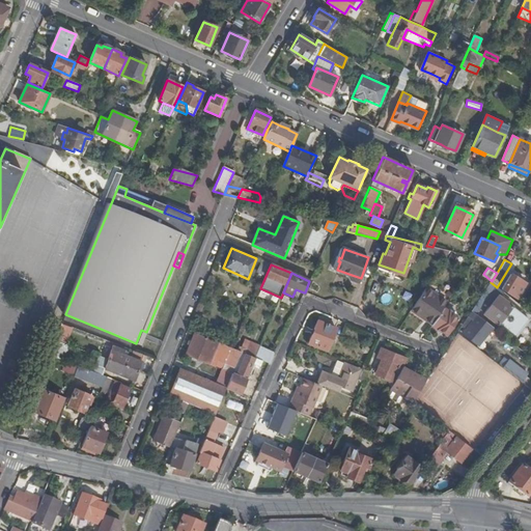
[(524,285),(526,283),(511,275),(503,289),(516,298),(520,294),(522,296),(527,286),(524,285)]
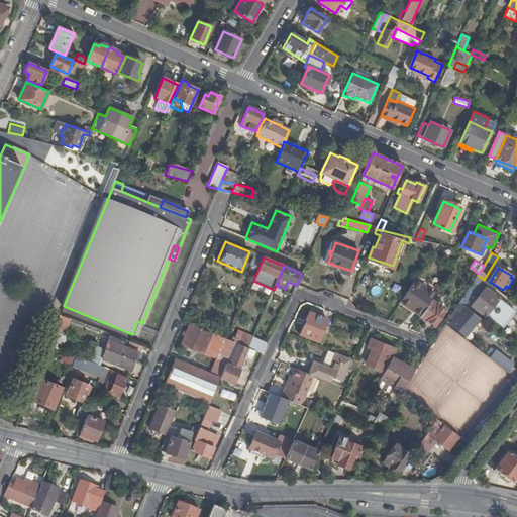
[(491,285),(484,280),(478,275),(459,303),(462,305),(470,294),(477,299),(472,305),(485,316),(486,315),(502,328),(515,312),(499,300),(499,299),(488,290),(491,285)]
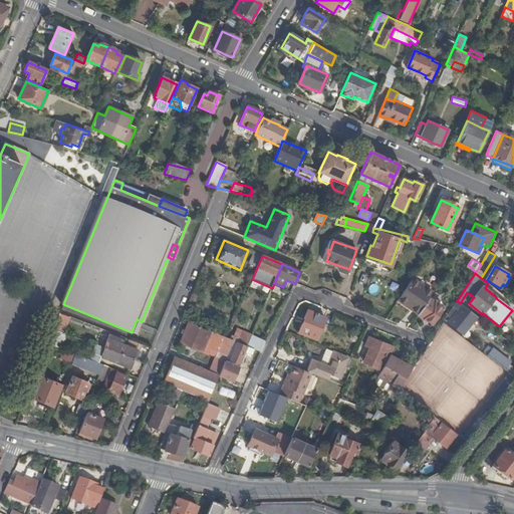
[(429,298),(434,292),(413,278),(399,299),(420,313),(429,298)]
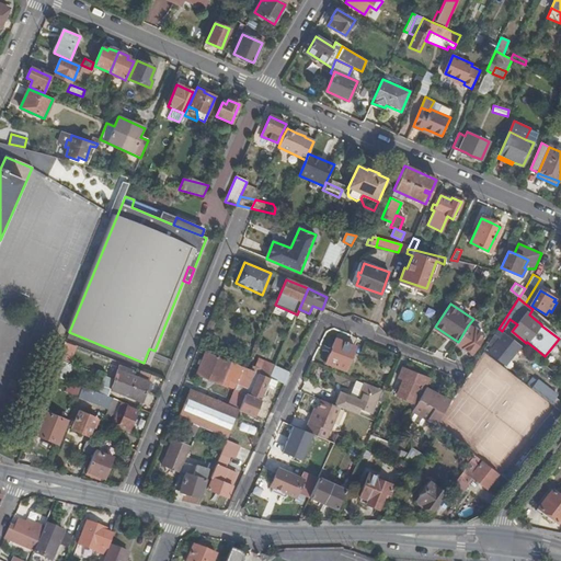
[(484,336),(468,325),(458,342),(456,344),(472,355),(484,336)]
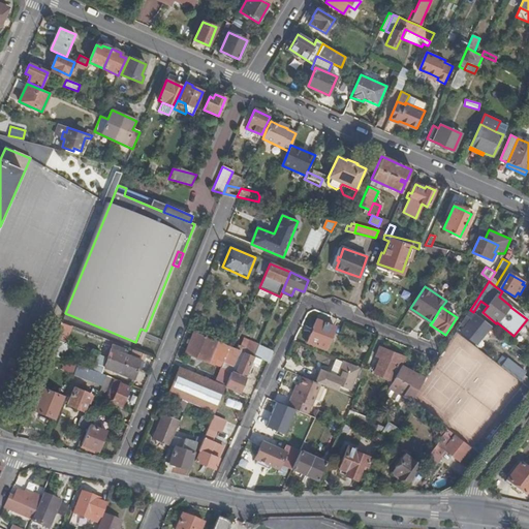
[(484,334),(490,325),(489,324),(476,315),(473,312),(470,310),(466,316),(471,320),(462,334),(471,341),(476,336),(480,331),(484,334)]
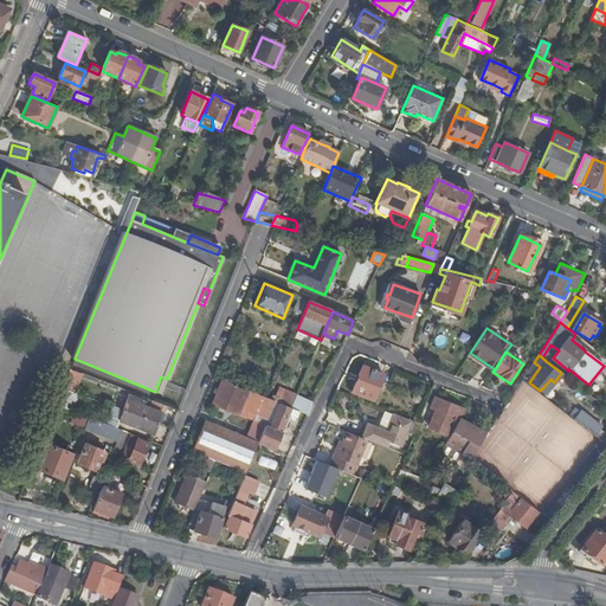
[(549,358),(546,361),(560,372),(562,368),(549,358)]
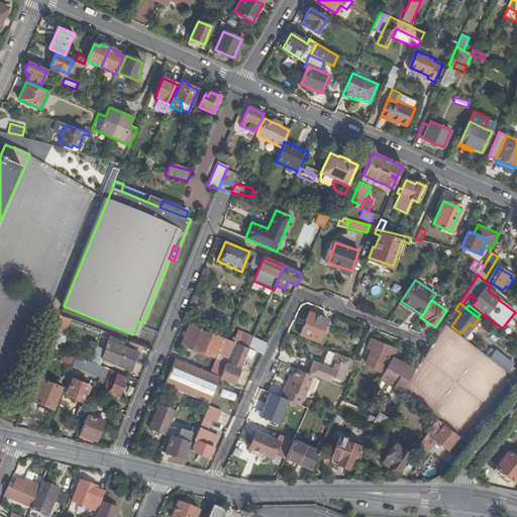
[(319,341),(327,319),(310,312),(301,334),(319,341)]
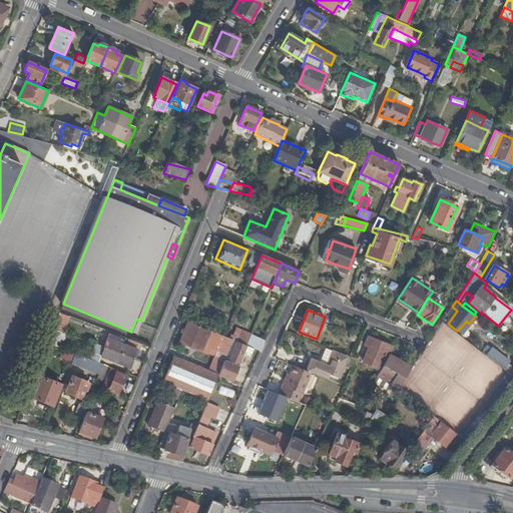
[(59,313),(53,329),(59,331),(66,315),(59,313)]
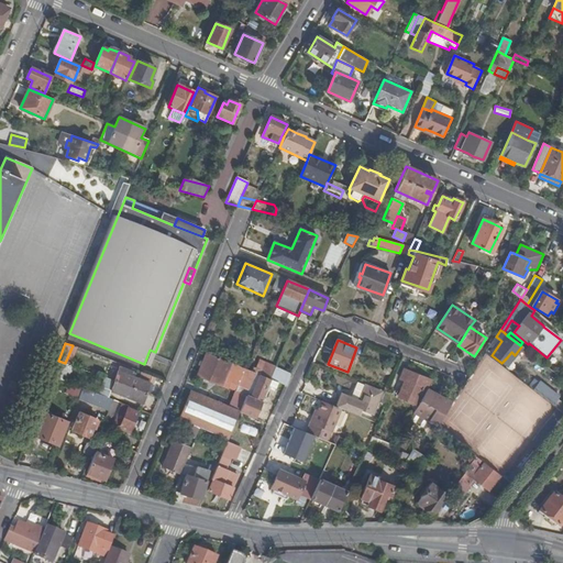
[(249,371),(207,353),(198,376),(238,393),(245,395),(255,373),(249,371)]
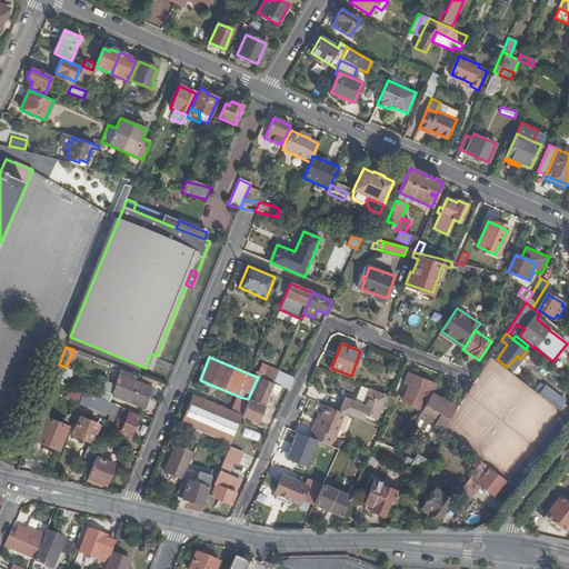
[(59,365),(52,380),(59,382),(66,367),(59,365)]
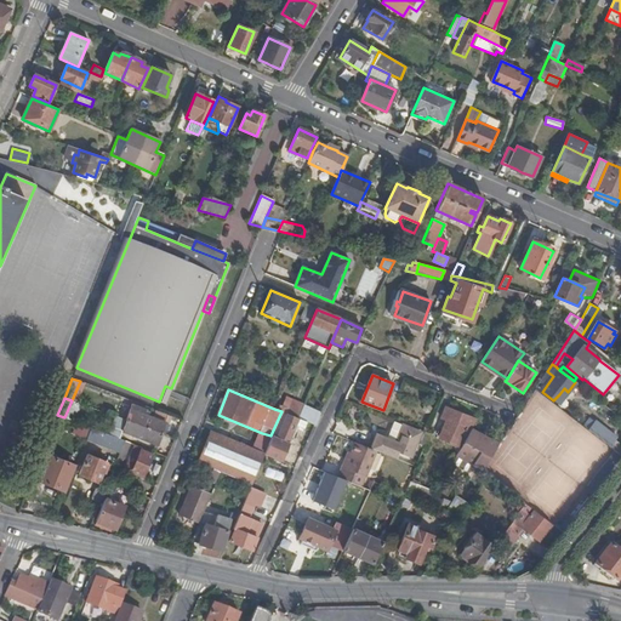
[(298,419),(303,406),(292,402),(286,414),(298,419)]
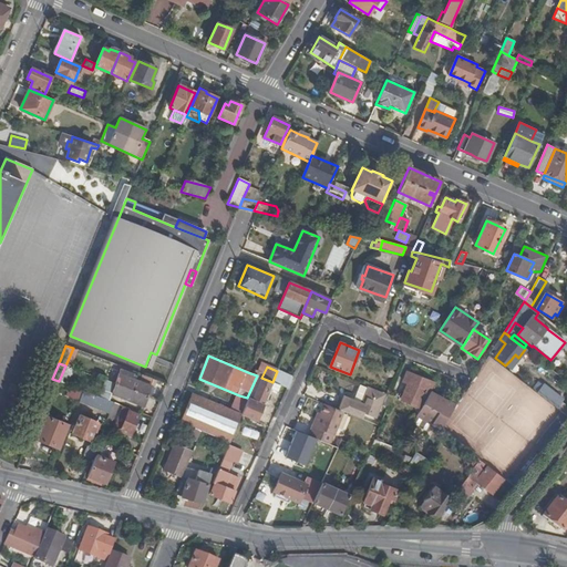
[(147,397),(154,379),(143,375),(141,382),(133,380),(134,375),(121,370),(115,384),(147,397)]
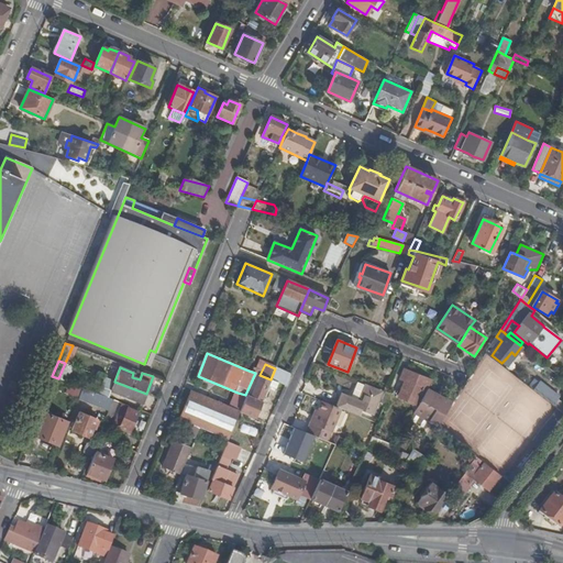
[(286,386),(290,375),(275,368),(271,379),(278,383),(286,386)]
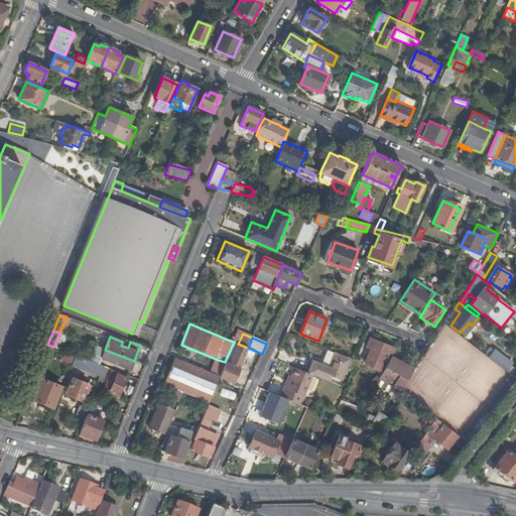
[(386,367),(392,357),(393,354),(395,349),(371,339),(367,348),(374,351),(373,354),(370,353),(366,364),(374,367),(376,362),(386,367)]
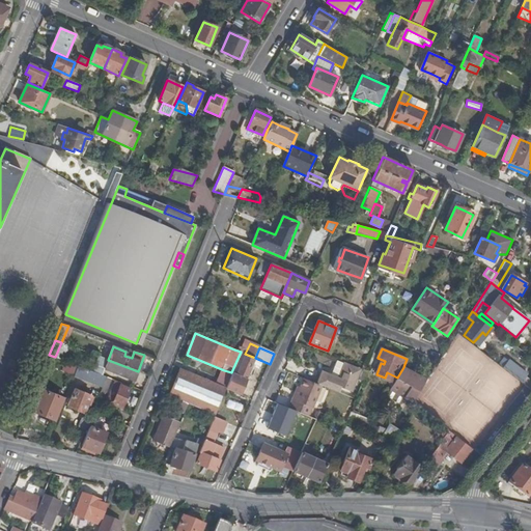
[(259,367),(262,361),(255,358),(245,354),(236,374),(231,372),(226,388),(240,393),(249,372),(252,364),(255,365),(259,367)]
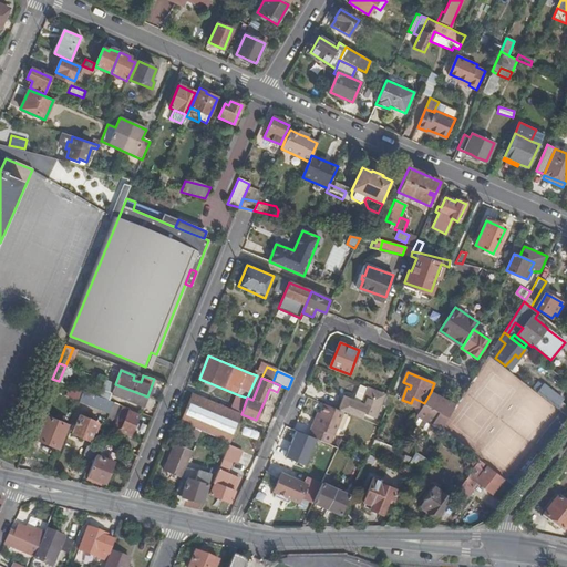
[(151,398),(157,381),(154,379),(147,397),(151,398)]
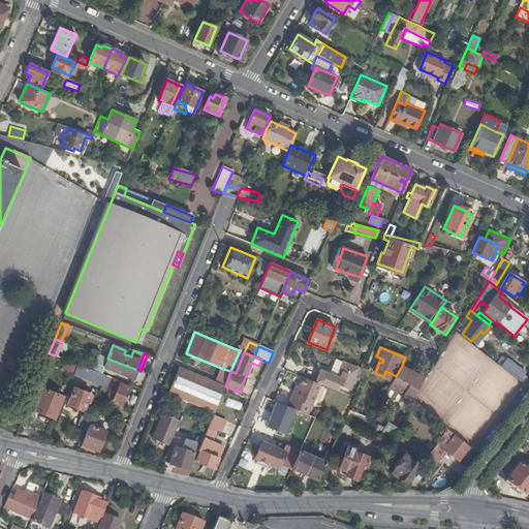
[(134,379),(137,370),(107,359),(101,356),(99,363),(104,365),(103,368),(134,379)]
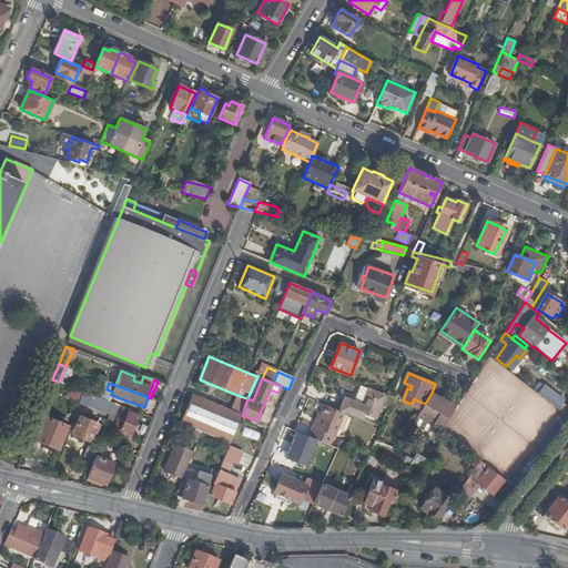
[(567,416),(567,406),(563,403),(565,401),(545,385),(544,386),(539,383),(534,389),(563,413),(567,416)]
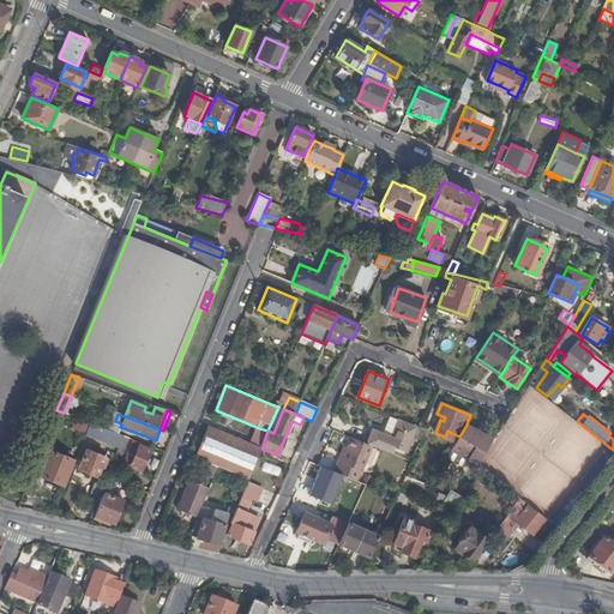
[(90,423),(76,417),(72,427),(86,433),(90,423)]
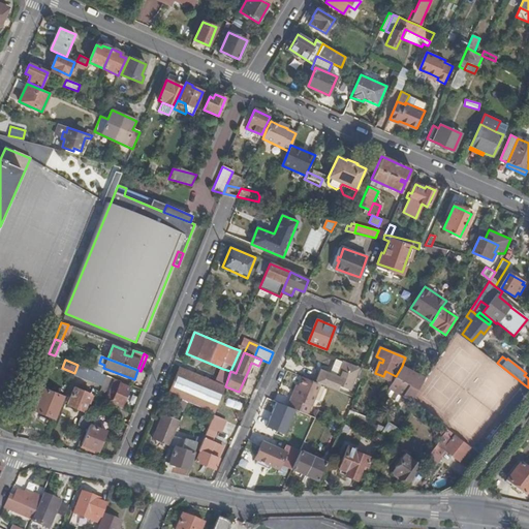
[(350,390),(359,369),(344,363),(338,377),(320,371),(316,381),(337,390),(339,384),(350,390)]
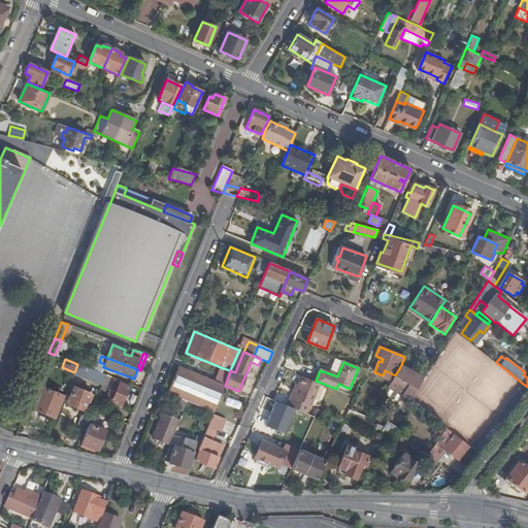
[(74,372),(73,374),(102,385),(103,381),(106,375),(77,364),(74,372)]
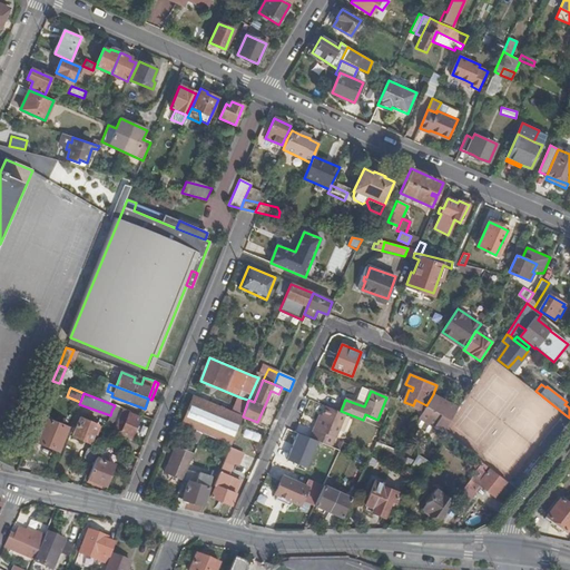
[(442,431),(458,408),(433,394),(426,405),(420,418),(442,431)]
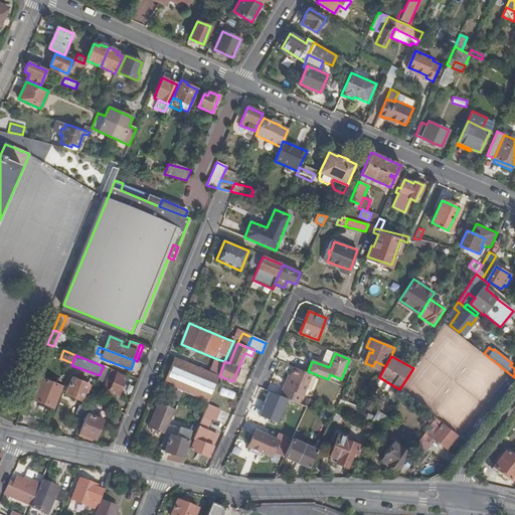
[(174,359),(164,383),(170,386),(182,391),(208,402),(216,382),(218,377),(211,373),(174,359)]
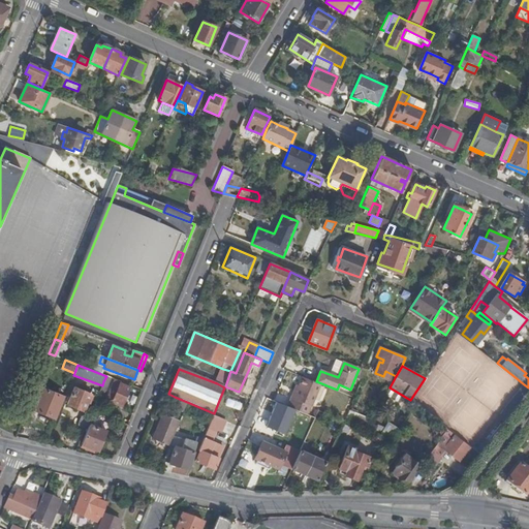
[(230,371),(223,369),(217,383),(224,387),(225,386),(230,371)]
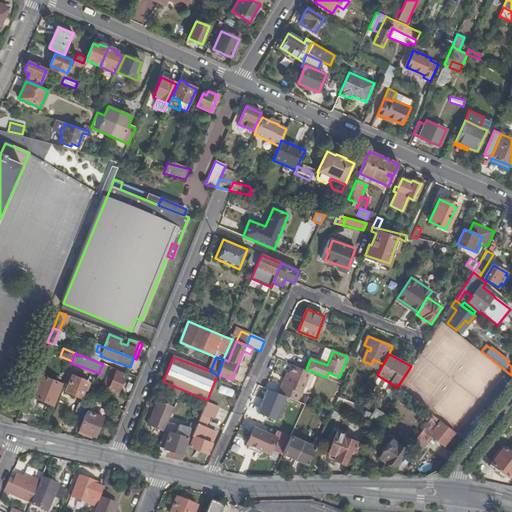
[(281,385),(278,393),(288,398),(298,402),(310,372),(292,364),(289,373),(284,386),(281,385)]
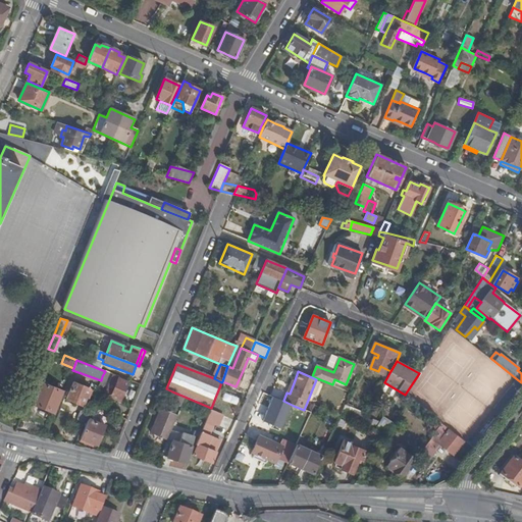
[(119,401),(127,382),(117,378),(113,390),(110,389),(107,396),(119,401)]
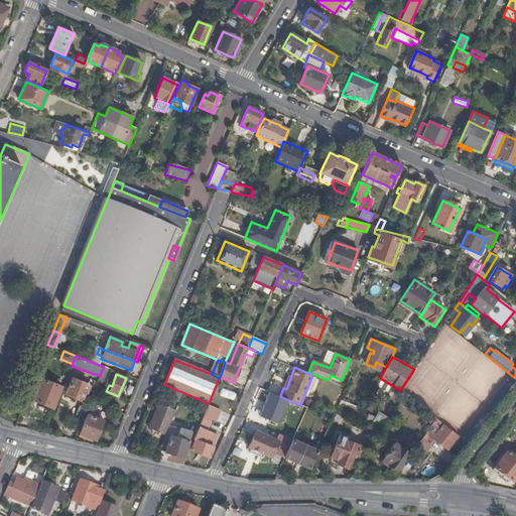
[(31,399),(54,408),(62,387),(40,378),(31,399)]
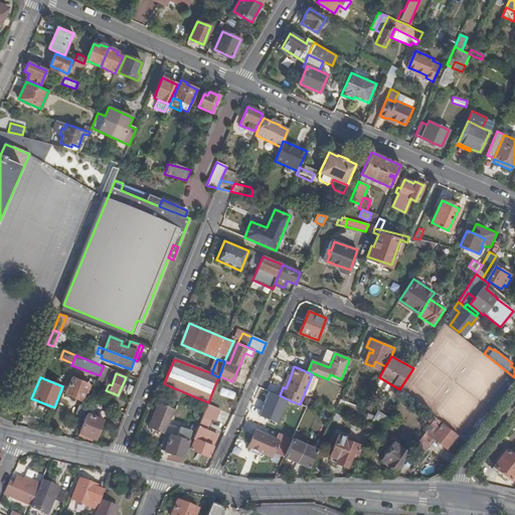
[(81,400),(89,384),(72,377),(65,394),(81,400)]
